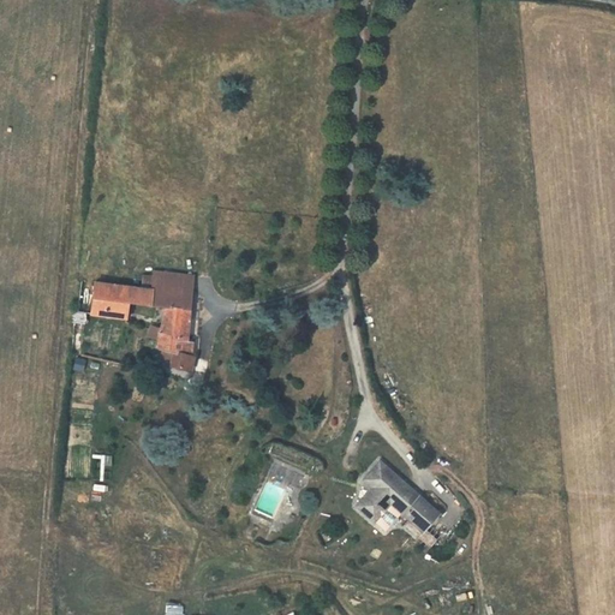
[(154,290),(153,305),(166,308),(190,309),(193,275),(154,272),(154,275),(142,275),(141,287),(154,290)]
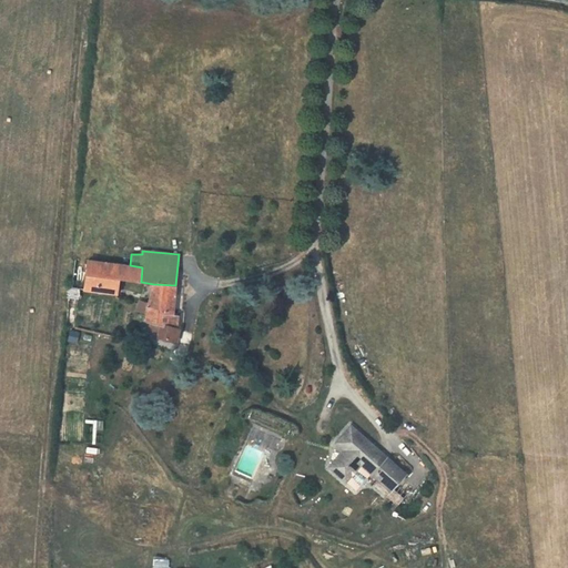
[(142,267),(130,265),(75,259),(72,286),(69,286),(66,326),(74,327),(80,290),(83,290),(114,293),(115,280),(120,280),(141,282),(142,267)]
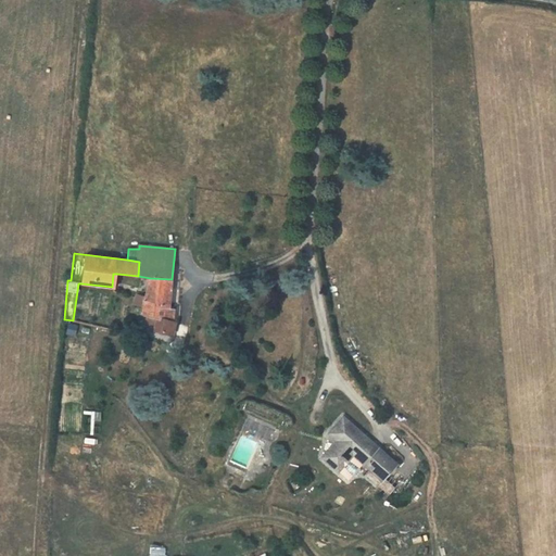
[(172,279),(150,278),(144,300),(142,305),(141,313),(149,316),(159,318),(155,328),(155,330),(172,335),(175,323),(173,323),(174,308),(169,307),(172,279)]
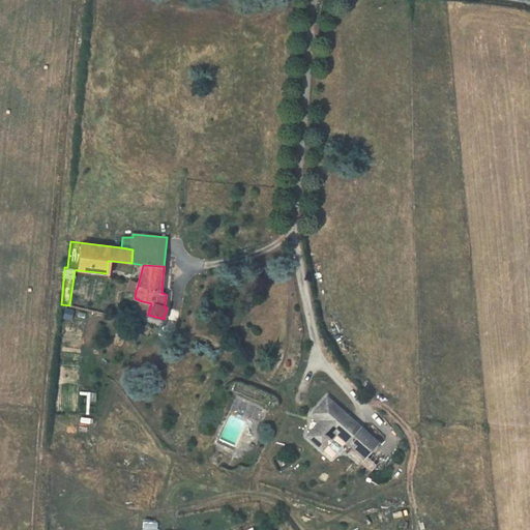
[(151,303),(142,301),(140,311),(148,313),(151,303)]
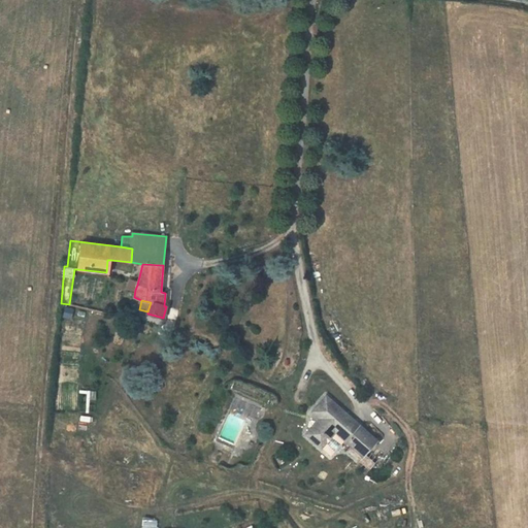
[(376,440),(326,397),(311,411),(321,419),(306,435),(322,448),(335,432),(362,456),(358,461),(368,470),(374,463),(364,454),(376,440)]
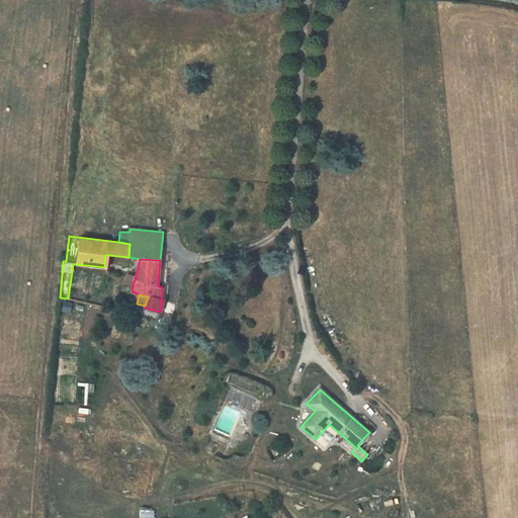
[(142,517),(150,517),(151,509),(143,508),(142,517)]
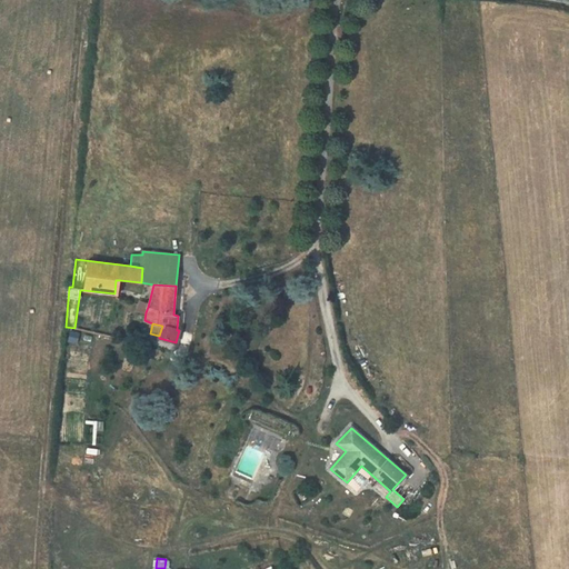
All buildings are outlined.
